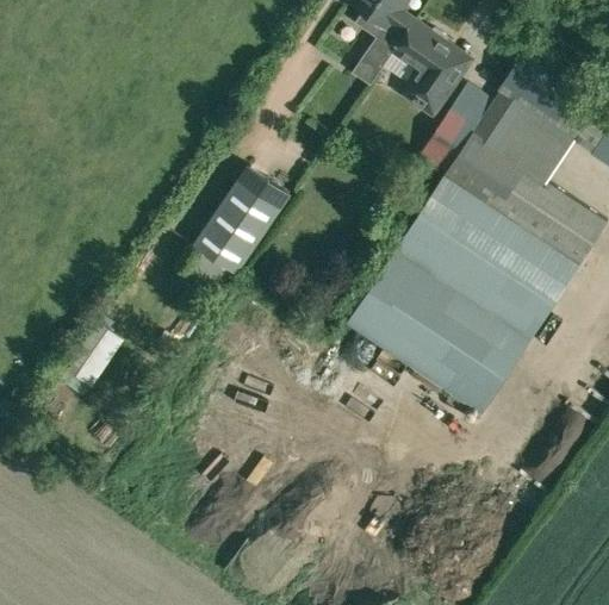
[(393,55),(415,23),(399,11),(408,1),(405,0),(353,0),(350,4),(365,14),(358,24),(378,38),(364,61),(380,73),(393,55)]
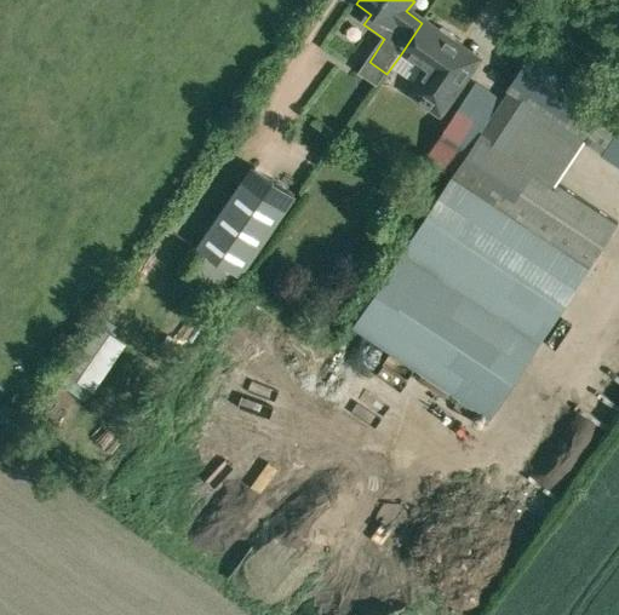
[(437,34),(422,23),(400,56),(424,73),(407,97),(439,119),(479,63),(451,44),(454,40),(440,30),(437,34)]
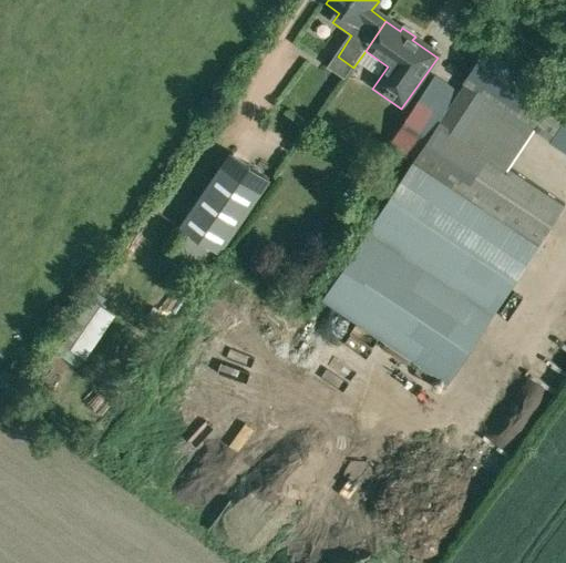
[(487,72),(520,90),(528,73),(496,55),(487,72)]
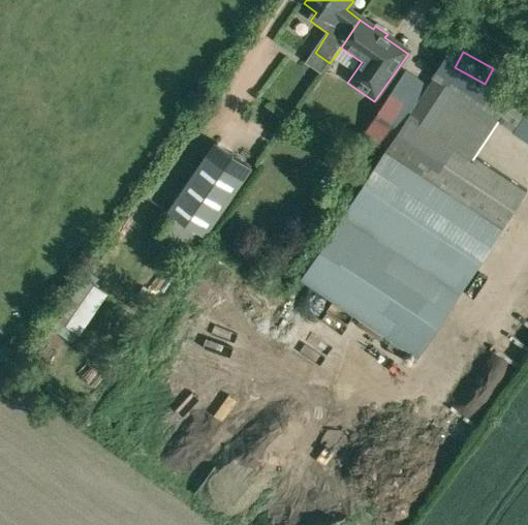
[(405,72),(361,137),(385,153),(502,230),(527,194),(454,146),(457,140),(410,109),(427,86),(405,72)]
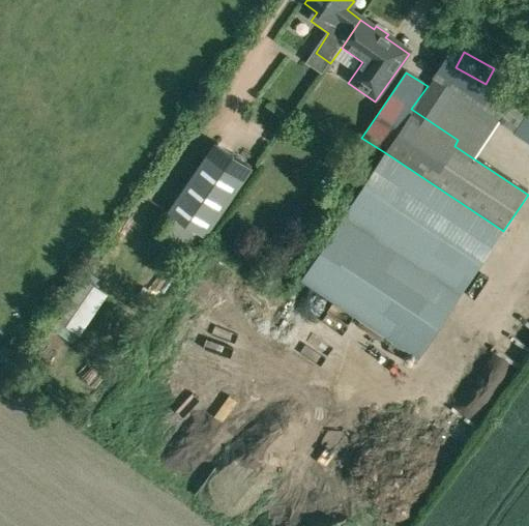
[(478,110),(528,143),(528,93),(501,76),(478,110)]
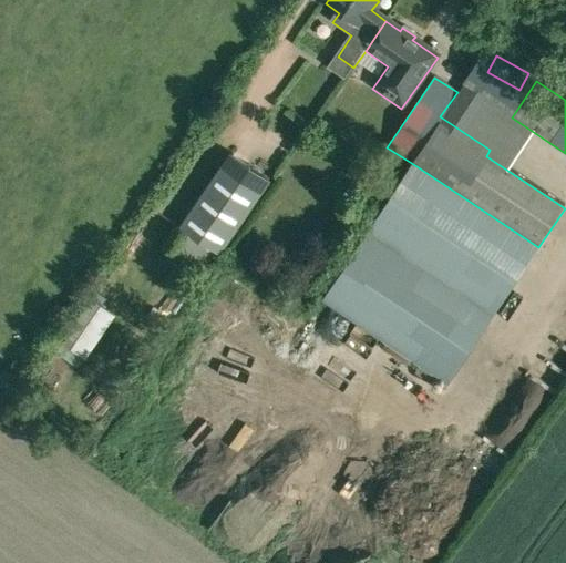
[(229,155),(178,229),(219,257),(270,183),(229,155)]
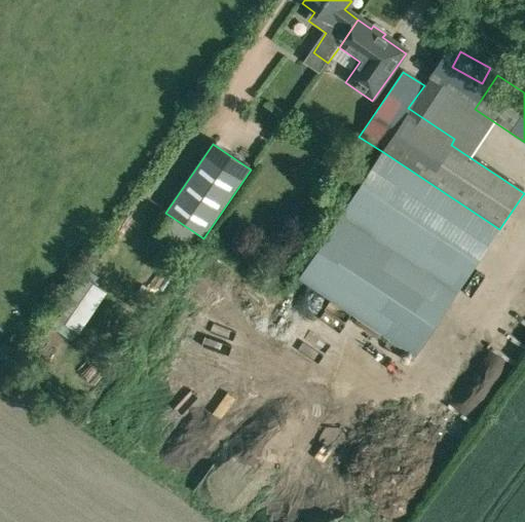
[(499,229),(383,152),(340,217),(457,293),(499,229)]
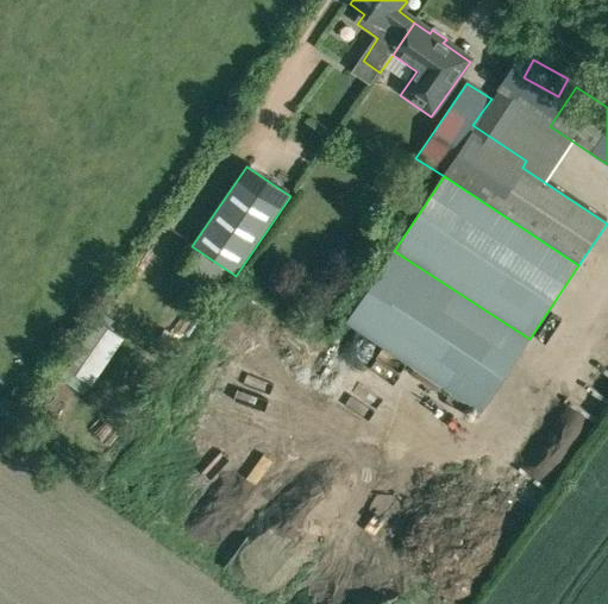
[(394,251),(346,323),(482,413),(530,339),(394,251)]
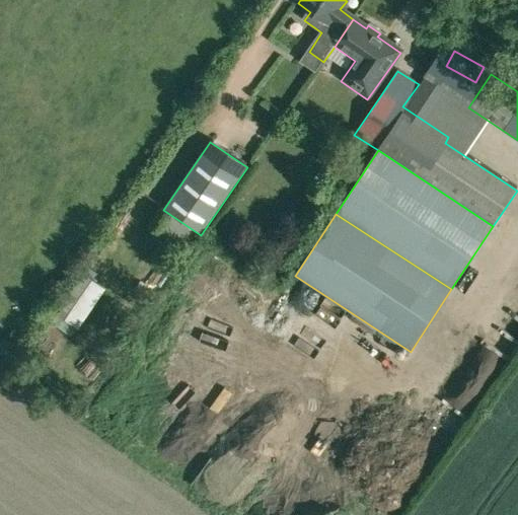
[(338,332),(324,341),(334,352),(346,343),(338,332)]
